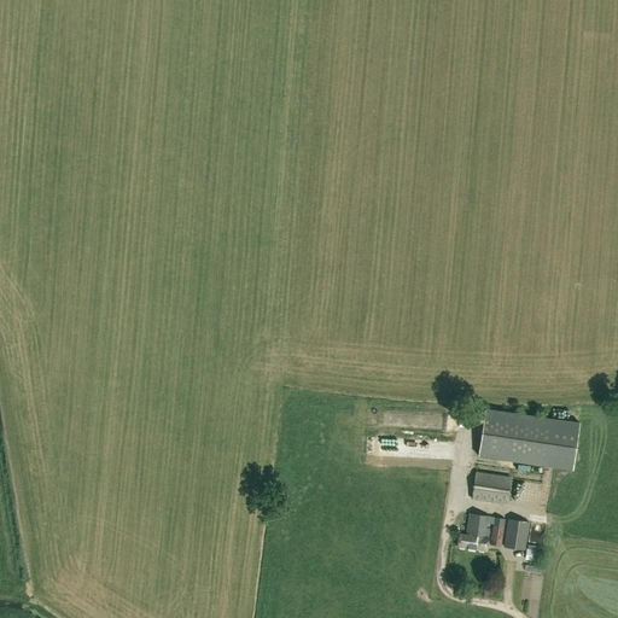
[(579,423),(485,409),(478,456),(572,471),(579,423)]
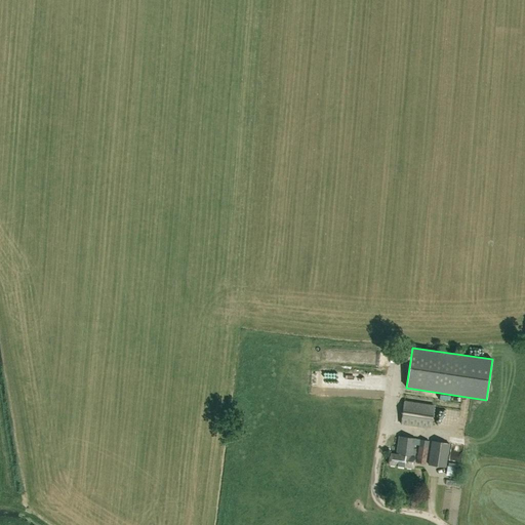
[(377,366),(386,366),(386,354),(377,354),(377,366)]
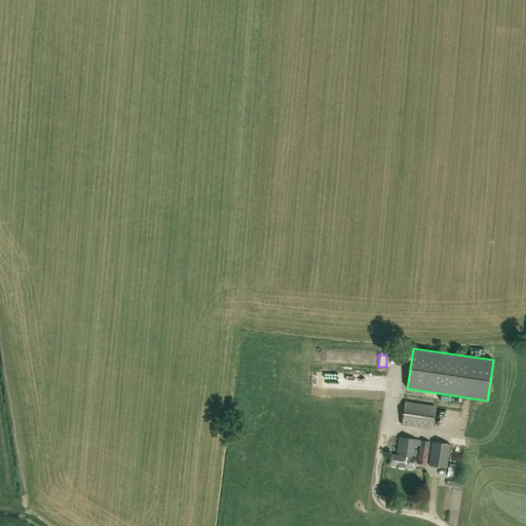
[(402,424),(431,429),(435,407),(405,402),(402,424)]
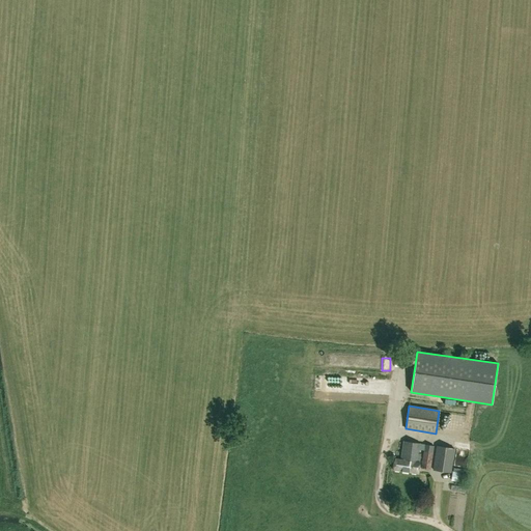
[(401,459),(394,458),(393,470),(418,474),(419,463),(420,454),(419,453),(419,450),(423,451),(421,468),(429,469),(434,446),(420,444),(420,443),(403,441),(401,459)]
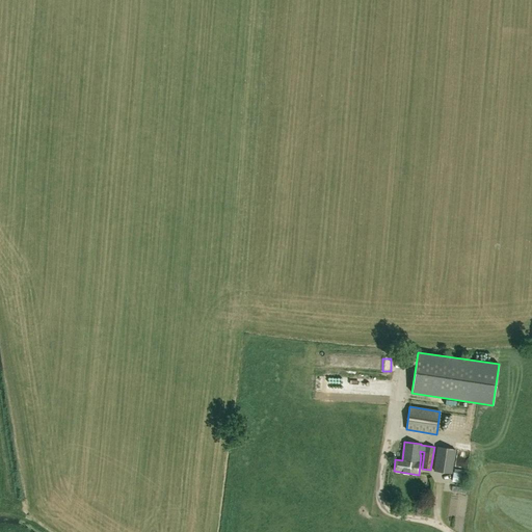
[(437,447),(434,471),(452,473),(455,450),(437,447)]
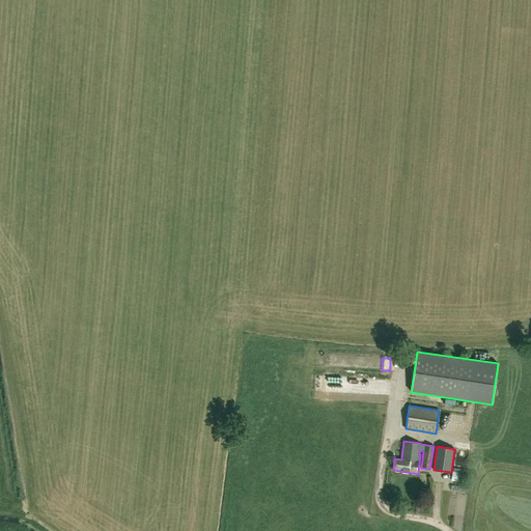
[(466,473),(452,472),(451,481),(465,482),(466,473)]
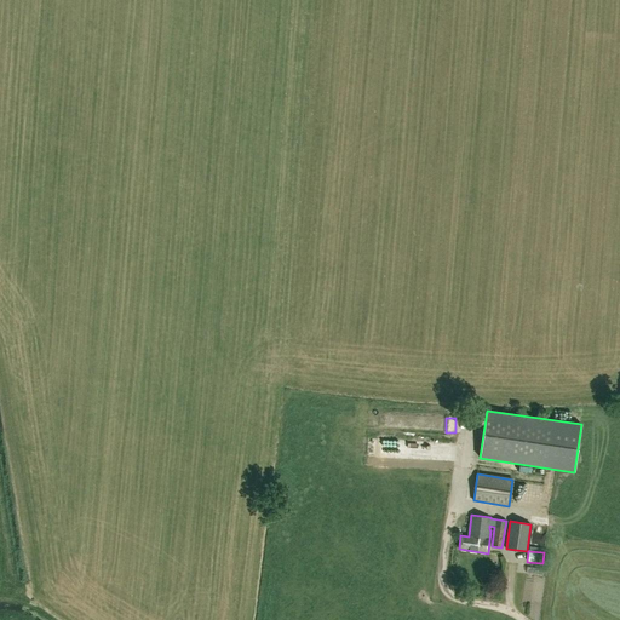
All buildings are outlined.
